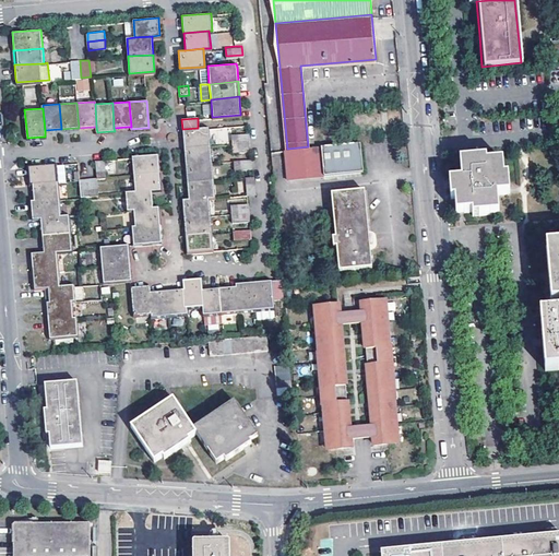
[(227,125),(211,126),(212,141),(228,140),(227,125)]
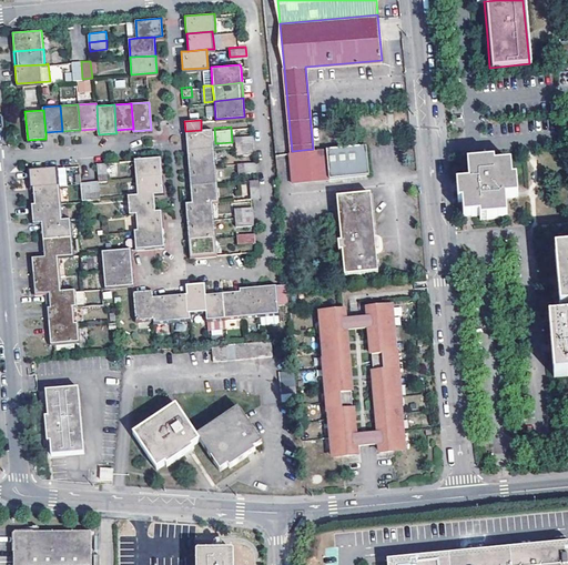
[(188,149),(213,147),(211,129),(201,130),(185,131),(186,144),(188,149)]
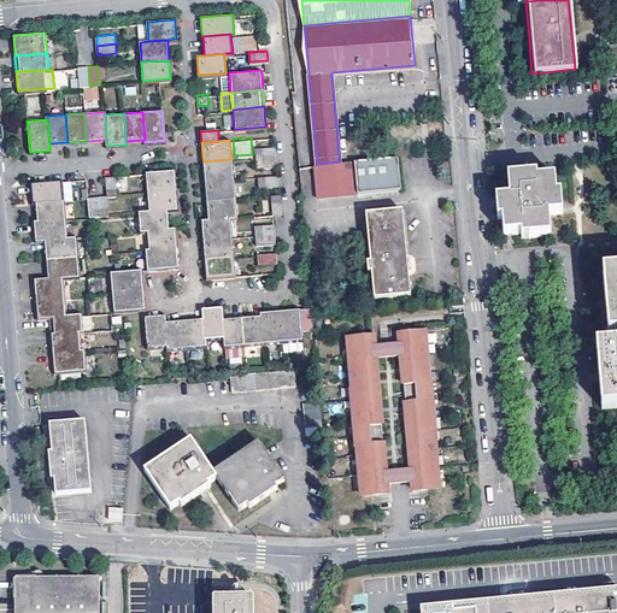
[(256,147),(256,157),(275,155),(274,146),(256,147)]
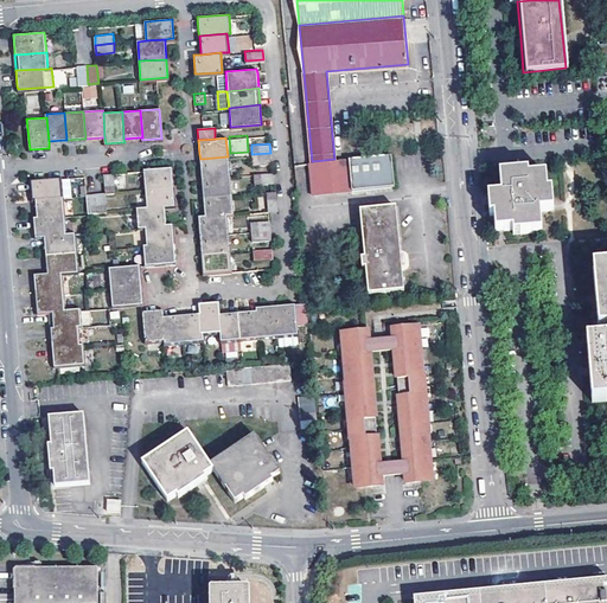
[(270,162),(270,153),(251,154),(253,164),(270,162)]
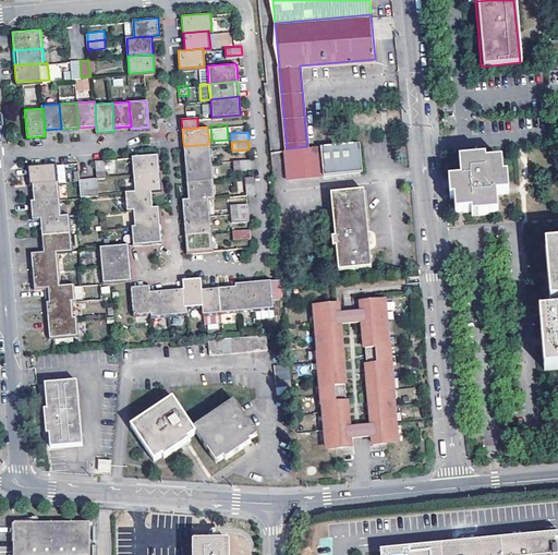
[(360,142),(307,146),(287,148),(289,177),(363,170),(360,142)]
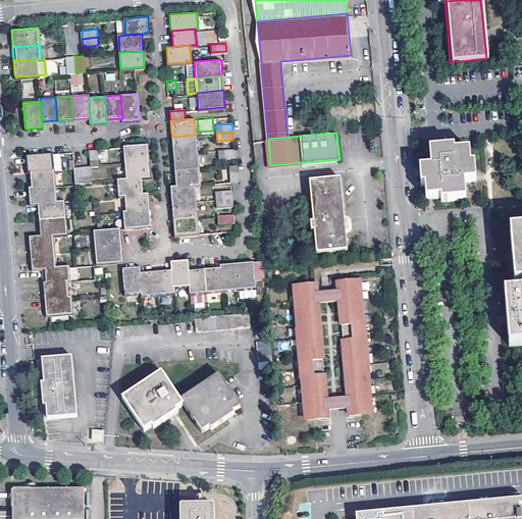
[(173,149),(173,152),(197,150),(196,135),(172,137),(173,149)]
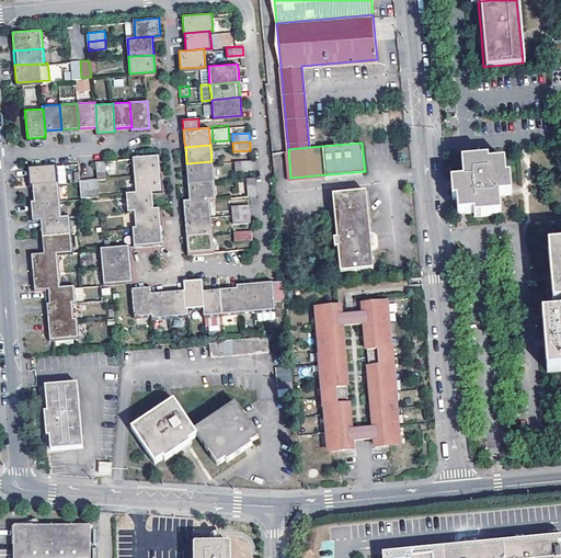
[(133,157),(134,174),(159,172),(158,158),(158,155),(133,157)]
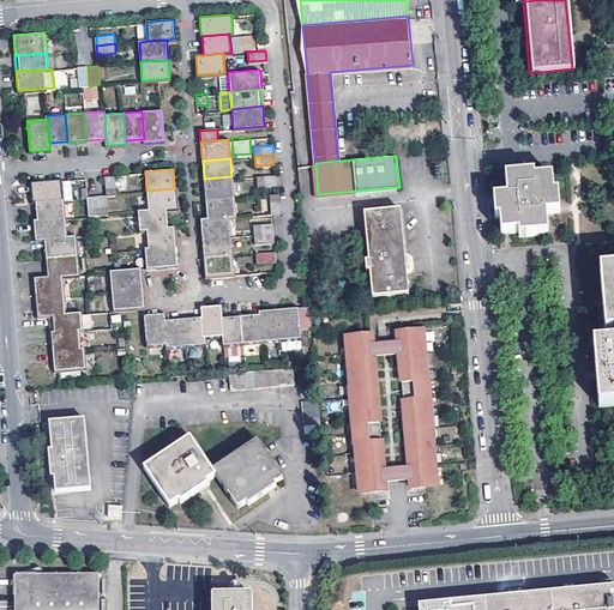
[(531,173),(503,175),(505,195),(492,197),(492,200),(493,217),(498,217),(499,233),(507,233),(517,231),(517,236),(546,233),(545,212),(558,211),(555,191),(552,191),(549,175),(533,176),(531,173)]
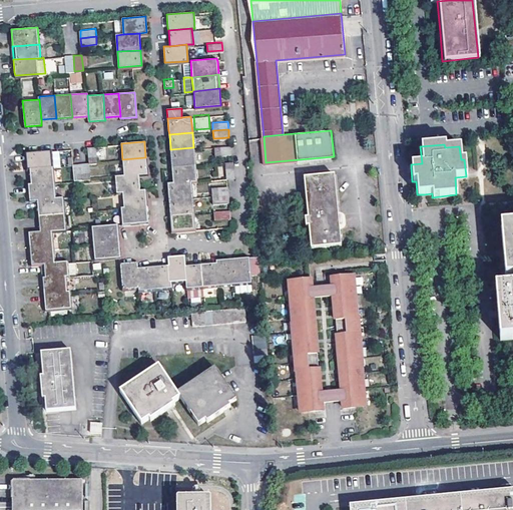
[(97,161),(95,145),(87,146),(89,162),(97,161)]
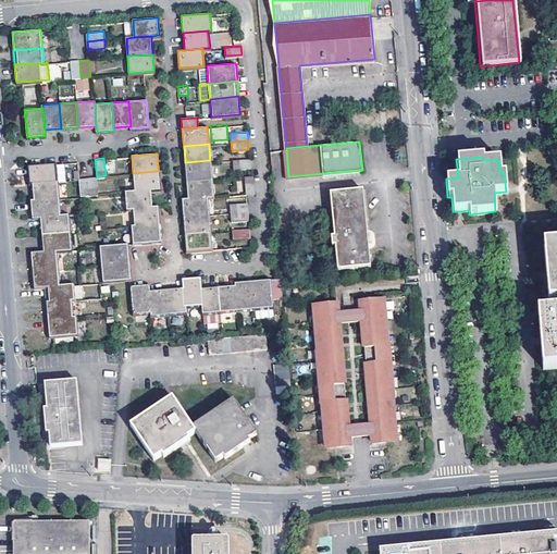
[(249,158),(233,159),(234,168),(250,167),(249,158)]
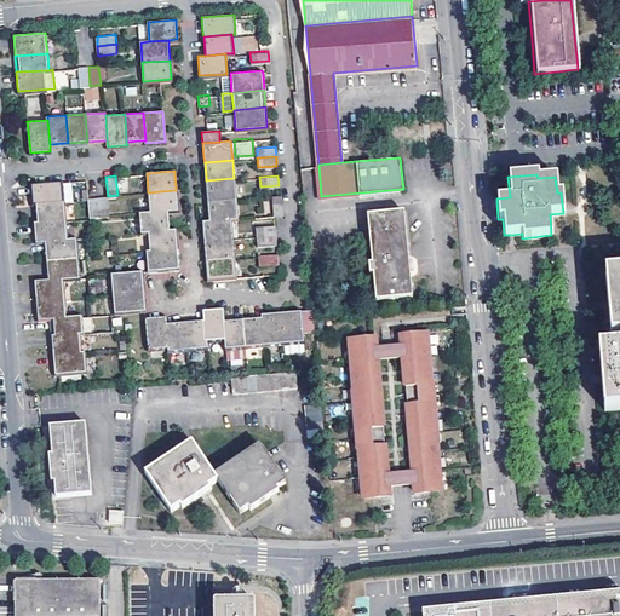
[(207,201),(236,199),(234,178),(206,180),(207,196),(207,201)]
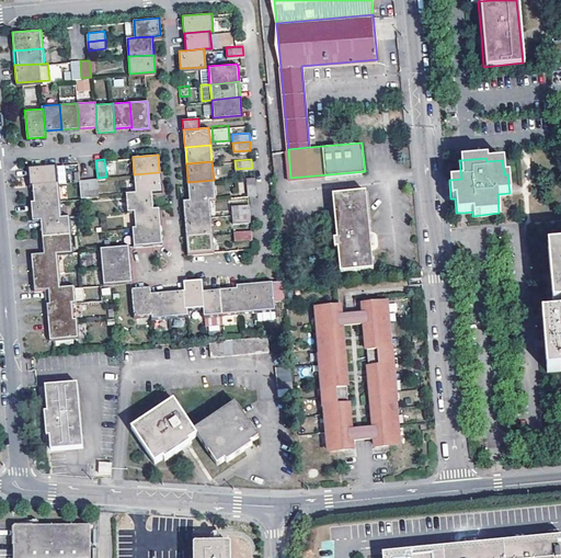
[(68,178),(78,177),(78,162),(67,162),(68,178)]
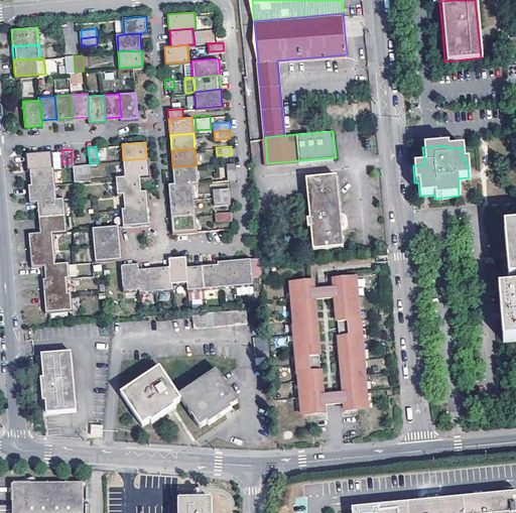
[(27,168),(30,168),(53,166),(52,150),(26,152),(27,164),(27,168)]
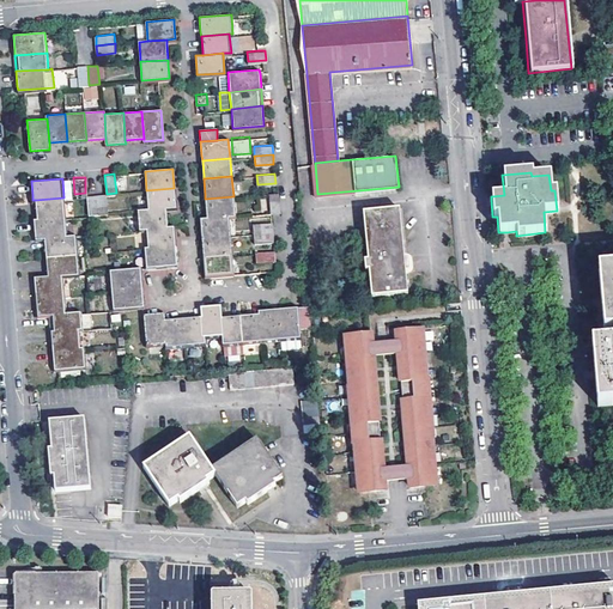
[(146,190),(149,209),(165,208),(176,207),(175,192),(174,188),(146,190)]
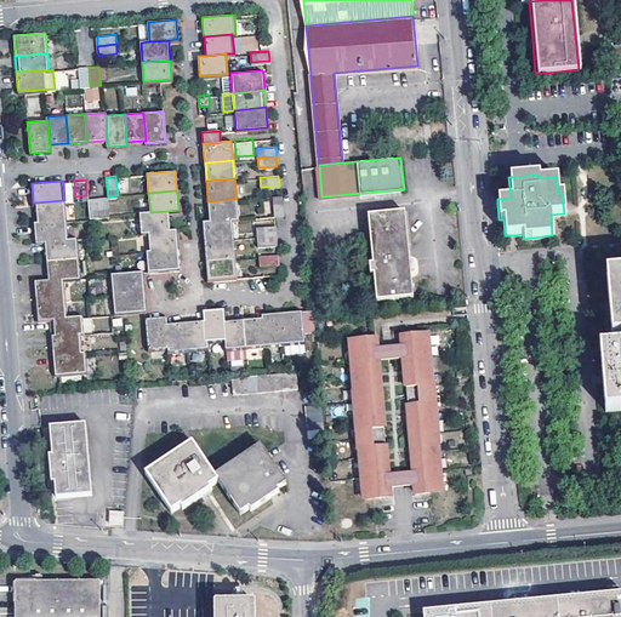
[(272,195),(274,215),(284,213),(283,195),(279,195),(272,195)]
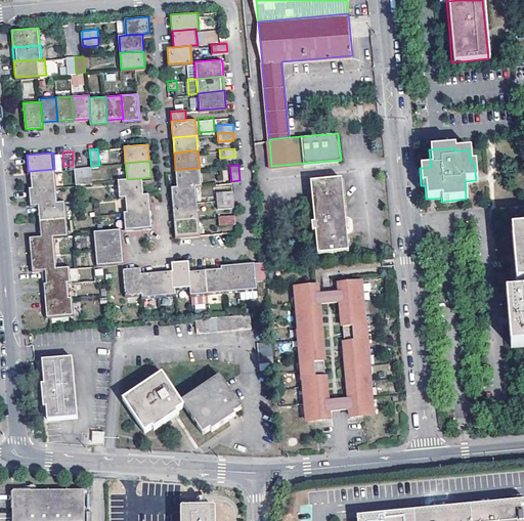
[(83,166),(74,167),(76,183),(84,182),(83,166)]
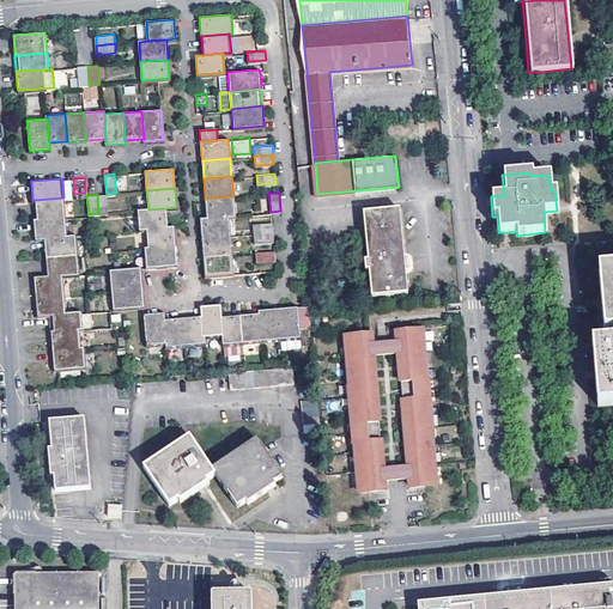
[(97,194),(98,213),(108,213),(107,194),(97,194)]
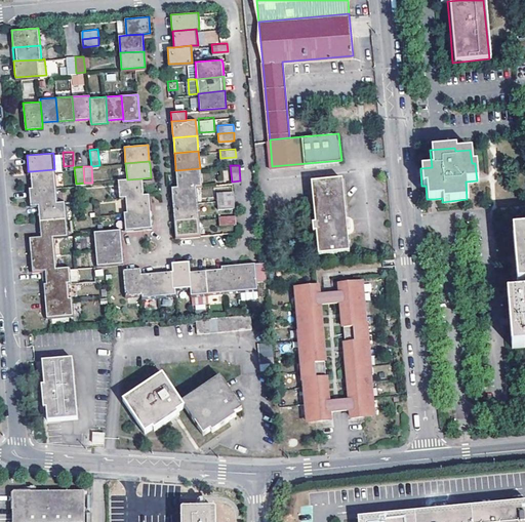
[(176,184),(177,187),(195,185),(201,185),(200,168),(175,170),(176,184)]
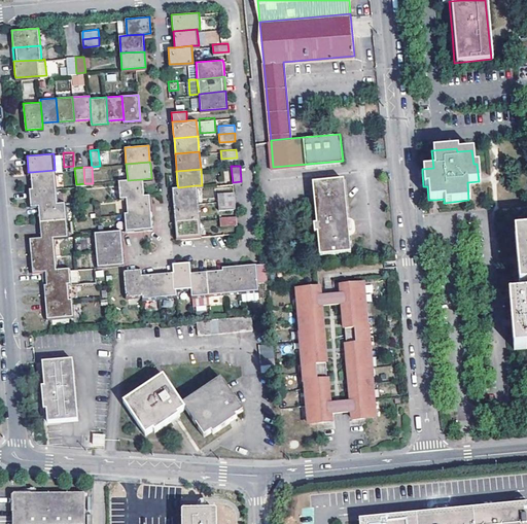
[(32,185),(32,188),(56,186),(55,170),(31,172),(32,185)]
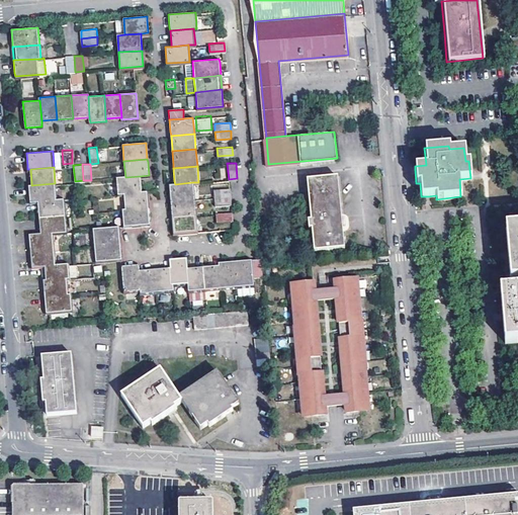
[(118,193),(123,193),(142,191),(140,178),(140,176),(125,177),(116,178),(118,193)]
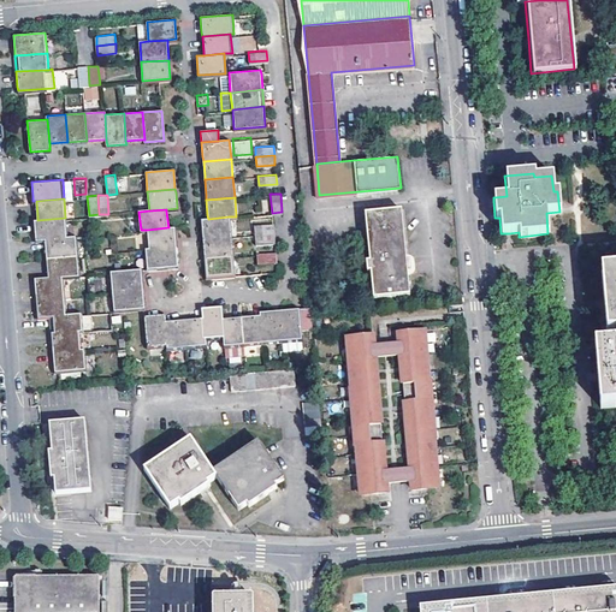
[(402,209),(366,212),(369,260),(367,260),(367,271),(371,269),(373,297),(409,293),(402,209)]
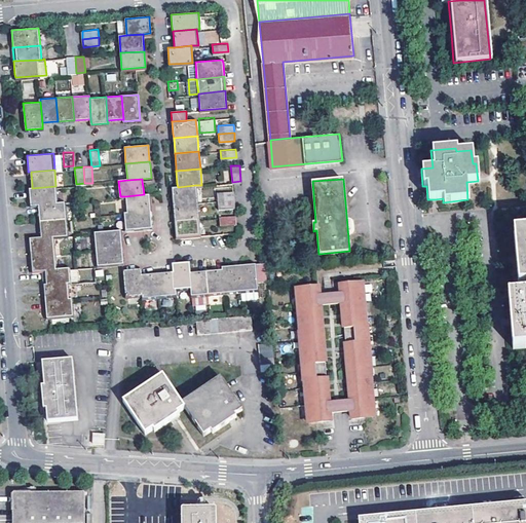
[(174,203),(197,201),(195,185),(178,187),(172,187),(173,201),(174,203)]
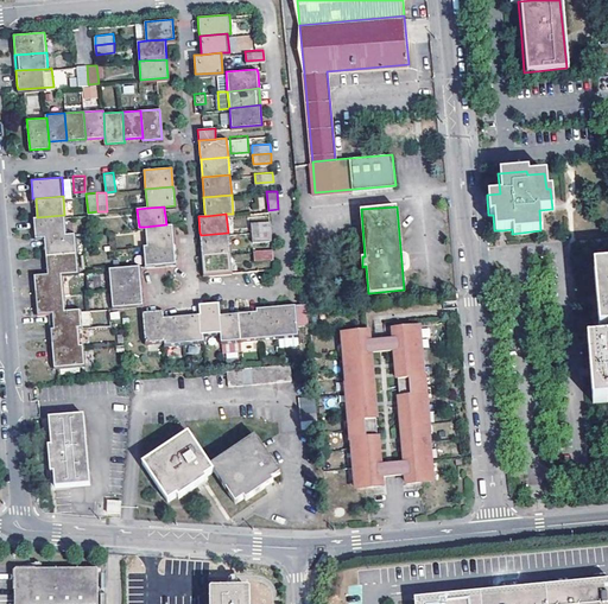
[(36,236),(44,235),(65,234),(64,215),(37,217),(33,217),(35,233),(36,236)]
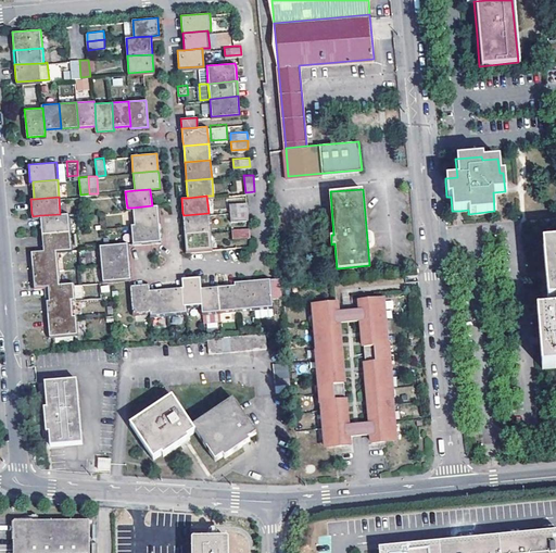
[(247,210),(247,201),(229,202),(229,211),(247,210)]
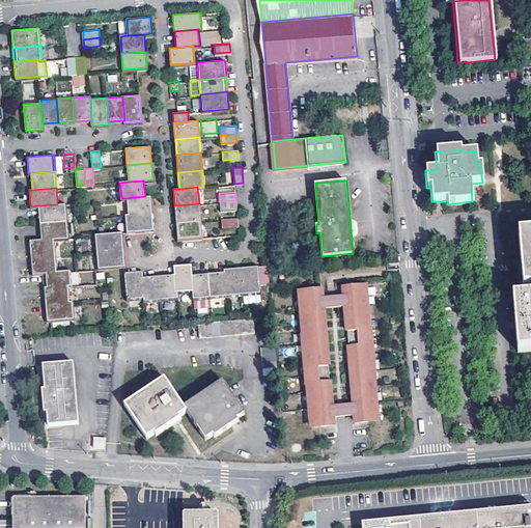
[(127,198),(128,214),(151,212),(150,199),(150,196),(145,196),(127,198)]
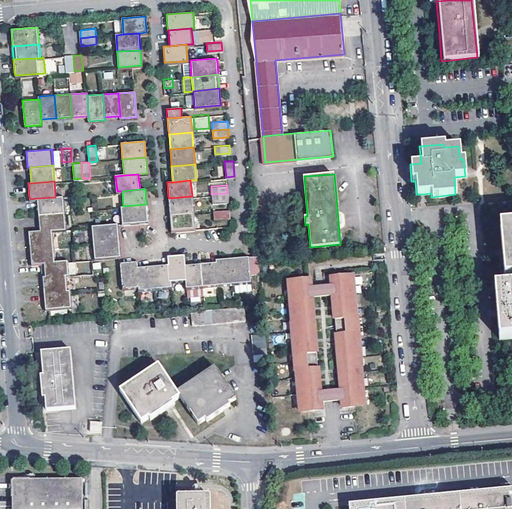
[(227,193),(211,194),(212,203),(228,201),(227,193)]
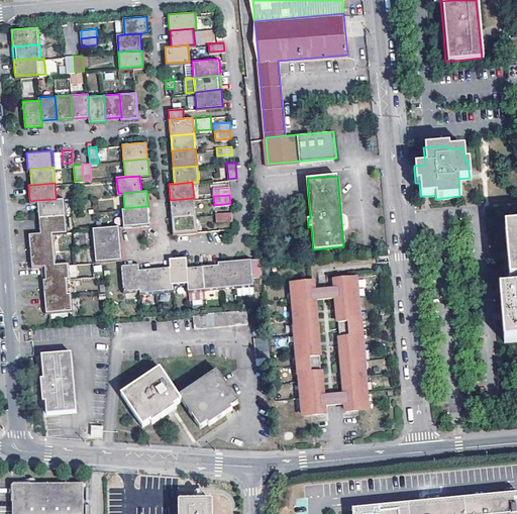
[(38,212),(38,216),(65,213),(64,198),(56,199),(37,200),(38,212)]
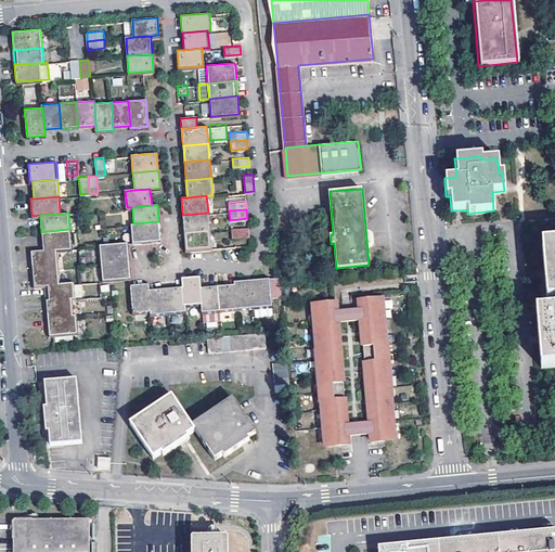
[(184,229),(184,231),(209,230),(208,213),(183,215),(184,229)]
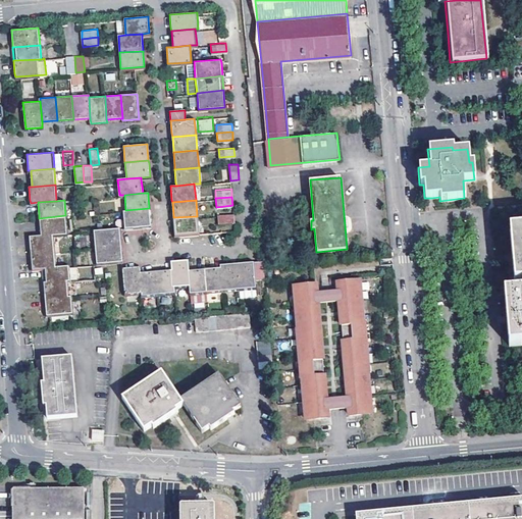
[(123,210),(124,227),(151,225),(150,211),(149,208),(125,210),(123,210)]
